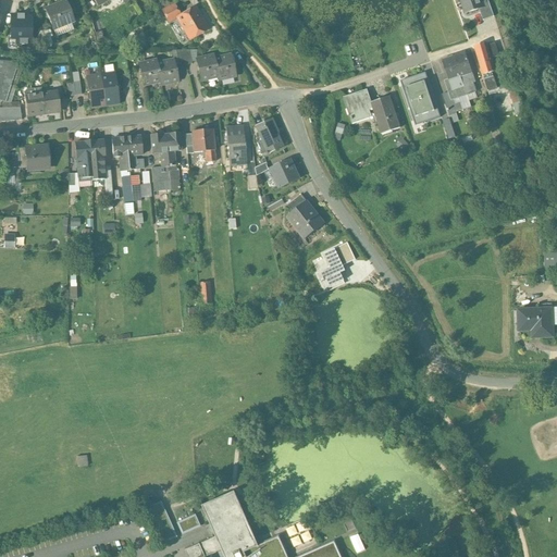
[(481,1),(480,0),(460,0),(466,13),(482,8),(483,8),(481,1)]
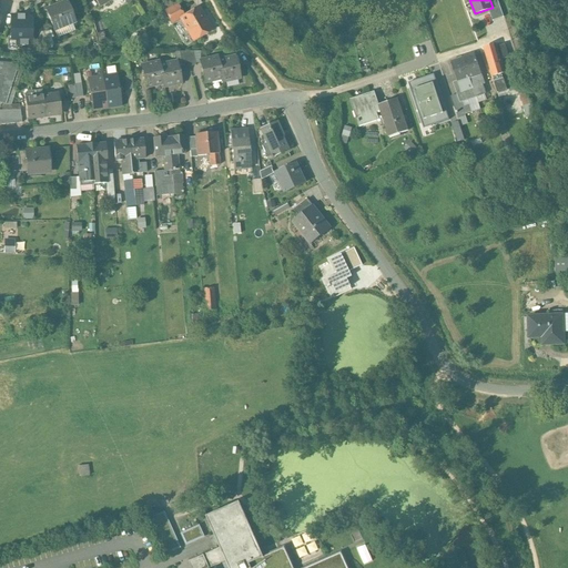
[(501,12),(497,0),(492,0),(490,1),(493,8),(492,8),(494,14),(501,12)]
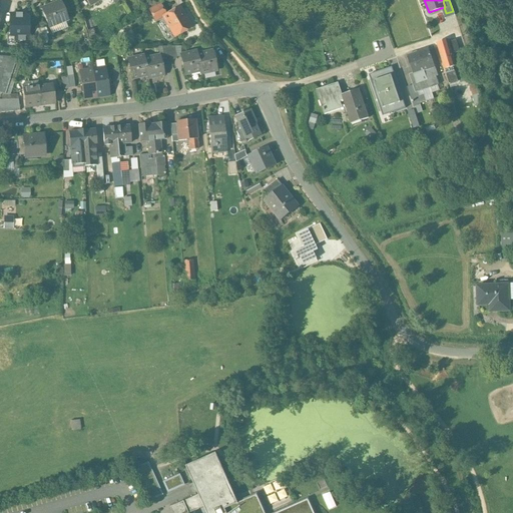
[(61,1),(48,6),(49,9),(42,12),(49,28),(52,34),(67,28),(65,22),(68,20),(61,1)]
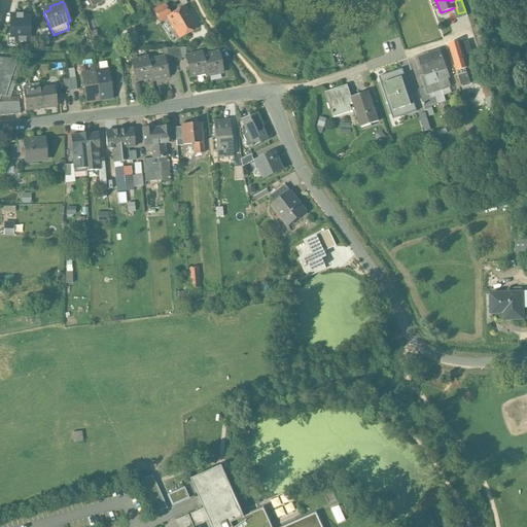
[(165,4),(153,10),(160,22),(168,18),(168,16),(171,14),(165,4)]
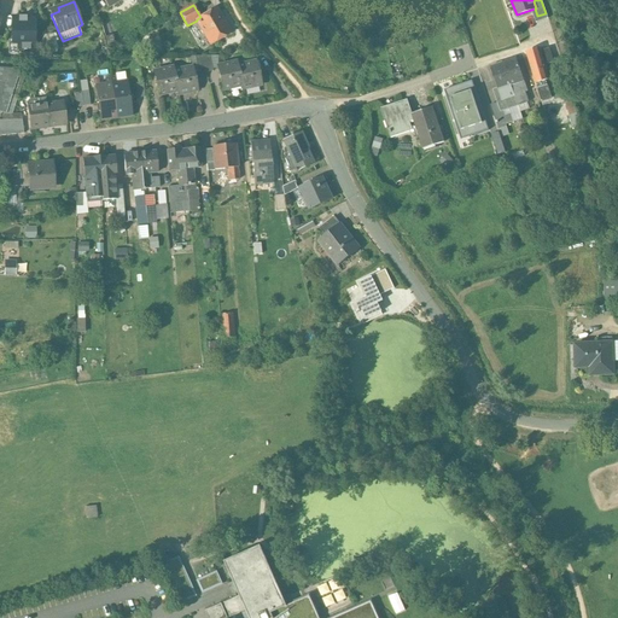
[(200,17),(197,19),(197,21),(211,46),(231,34),(216,9),(200,17)]
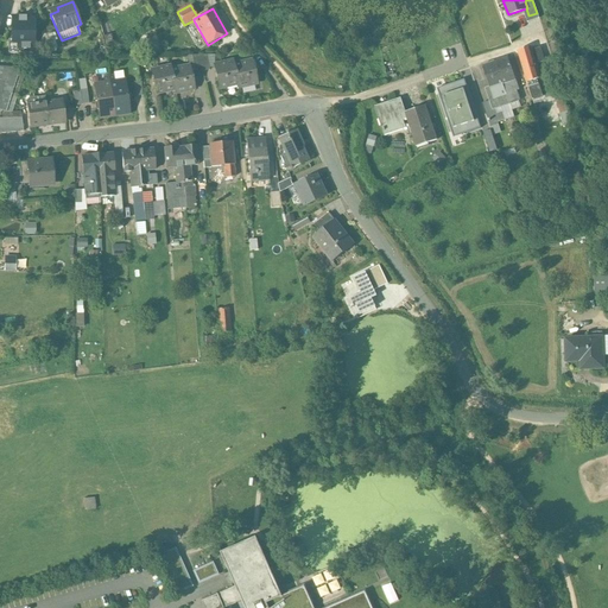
[(30,17),(12,17),(12,39),(8,40),(8,52),(18,52),(18,50),(33,50),(35,21),(30,17)]
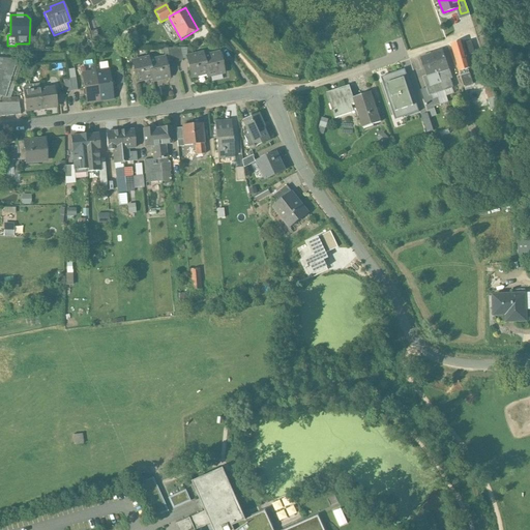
[(529,23),(521,26),(529,54),(529,53),(529,23)]
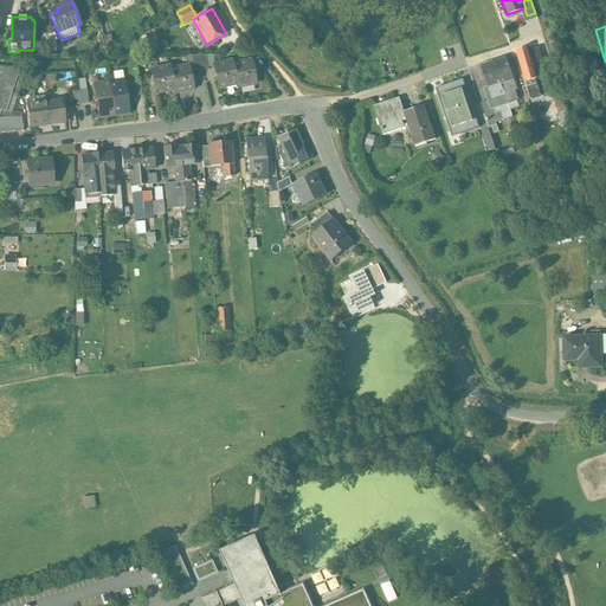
[(52,32),(42,36),(42,50),(55,51),(56,45),(52,32)]
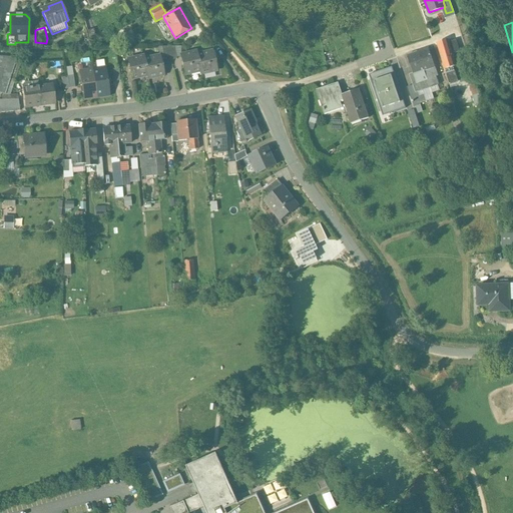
[(448,40),(437,43),(445,69),(456,66),(452,54),(460,51),(456,40),(449,42),(448,40)]
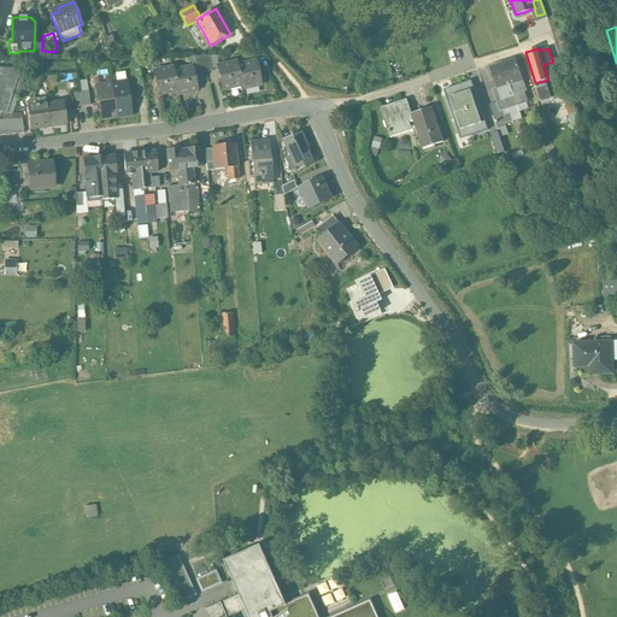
[(203,57),(195,57),(198,72),(205,71),(205,72),(206,72),(203,57)]
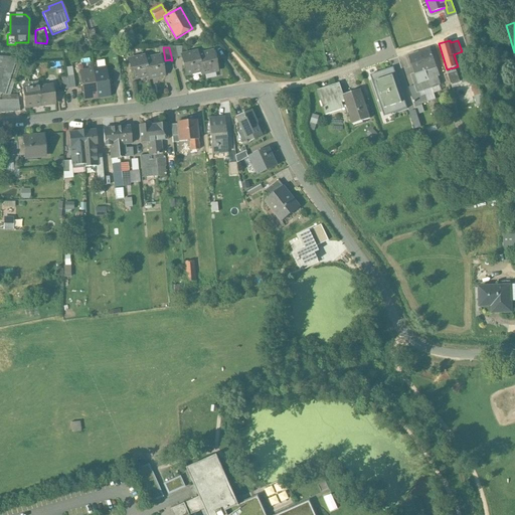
[(175,47),(169,47),(172,60),(177,59),(175,47)]
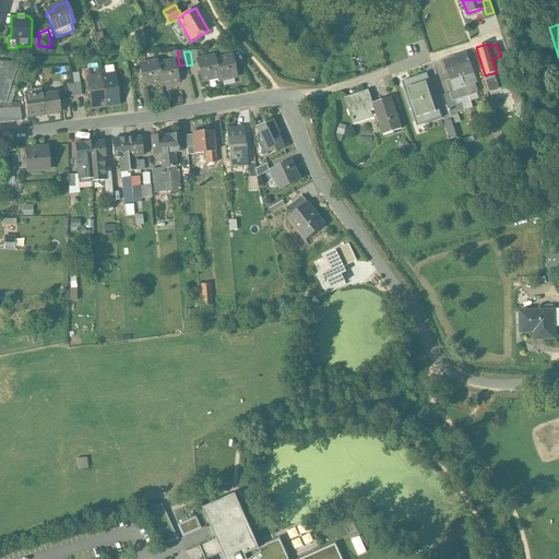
[(477,83),(467,54),(455,57),(468,96),(477,93),(474,84),(477,83)]
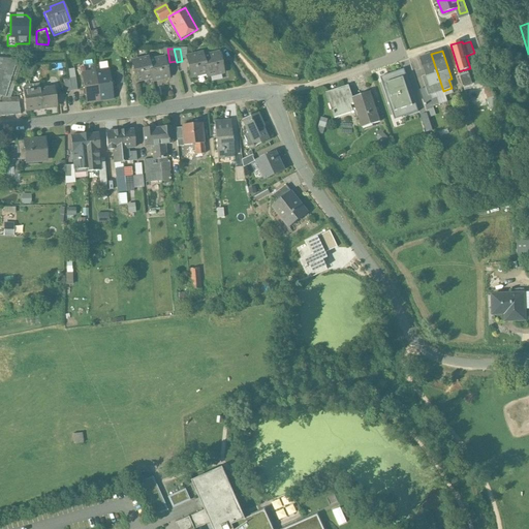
[(204,56),(203,57),(207,73),(207,76),(224,73),(219,53),(204,56)]
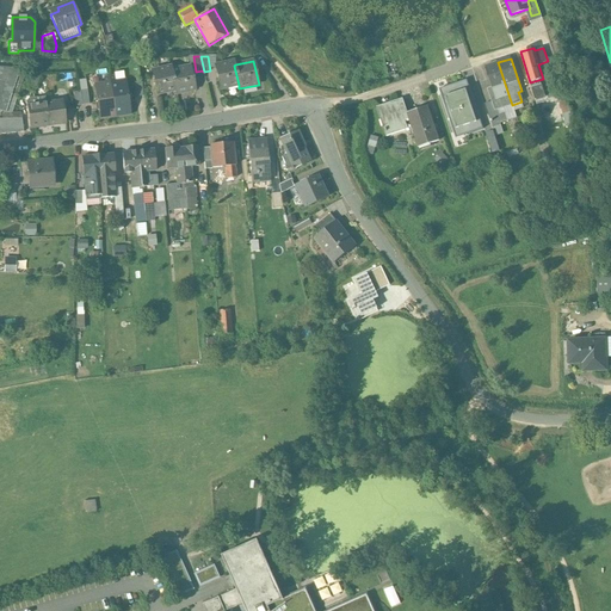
[(234,62),(215,66),(221,90),(239,85),(234,66),(235,65),(234,62)]
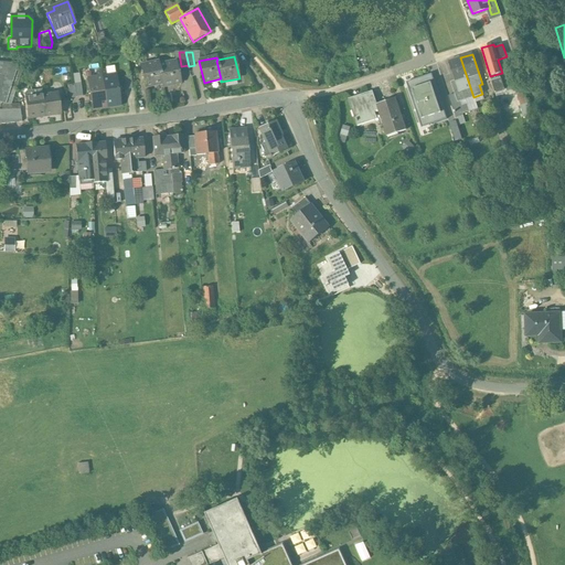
[(460,57),(448,62),(455,81),(450,82),(455,94),(457,103),(459,103),(473,97),(460,57)]
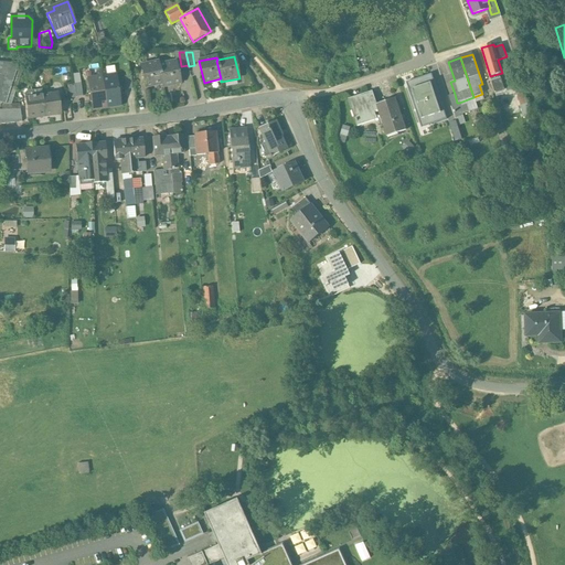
[(19,64),(0,62),(0,102),(6,105),(19,64)]
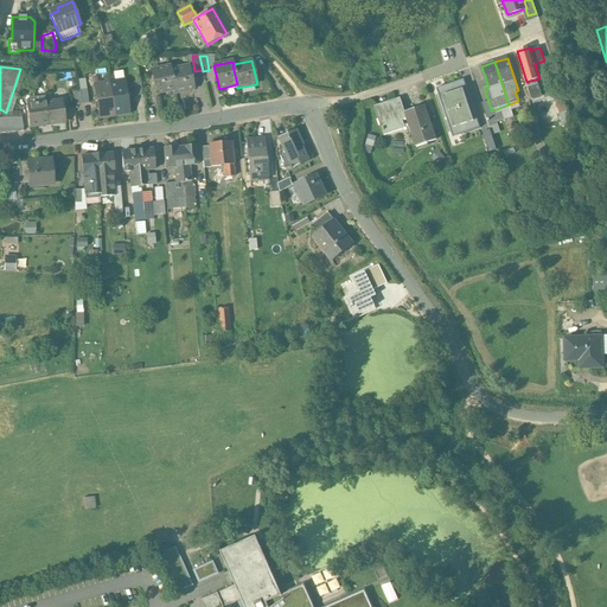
[(170,66),(151,70),(157,94),(174,90),(171,70),(170,66)]
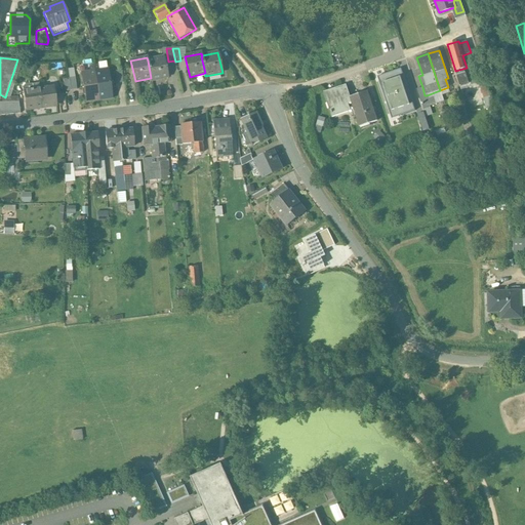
[(148,61),(151,78),(152,81),(168,77),(163,57),(148,61)]
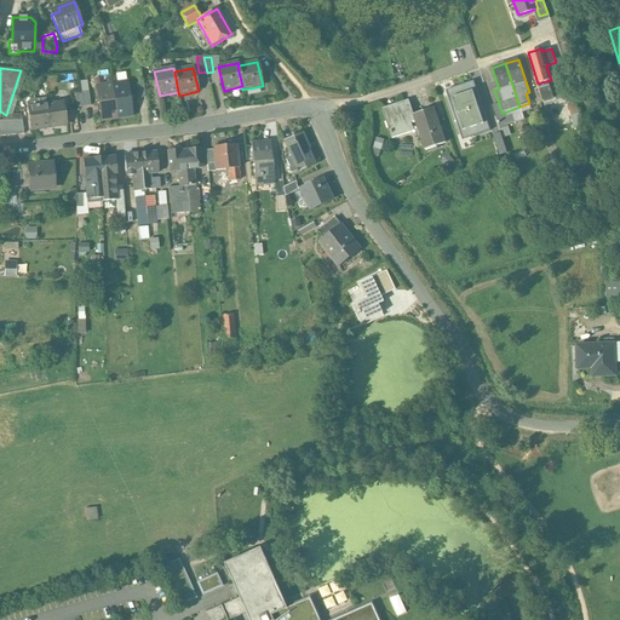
[(586,68),(575,72),(579,82),(589,80),(586,68)]
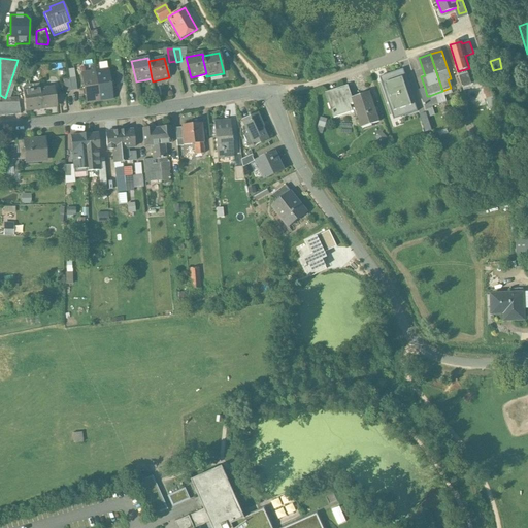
[(35,66),(26,62),(20,75),(30,79),(35,66)]
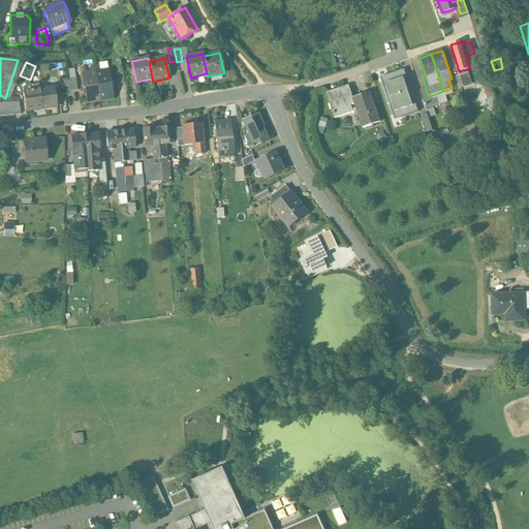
[(502,68),(494,70),(496,76),(506,73),(504,67),(502,68)]
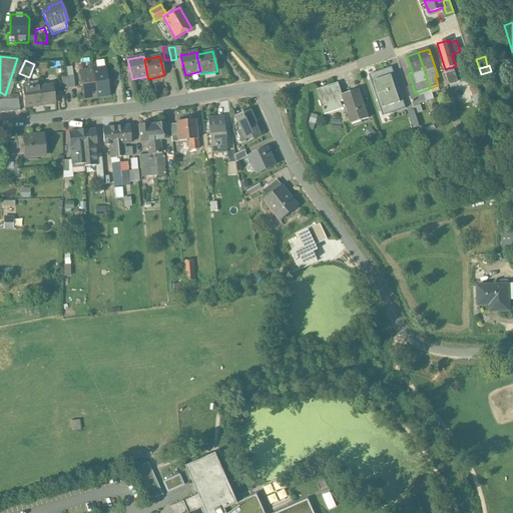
[(399,88),(392,67),(369,75),(376,95),(399,88)]
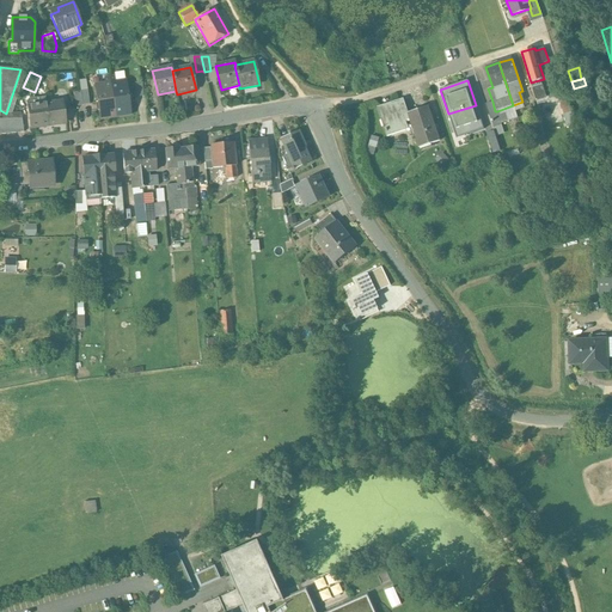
[(116,83),(110,84),(115,116),(130,115),(126,81),(116,83)]
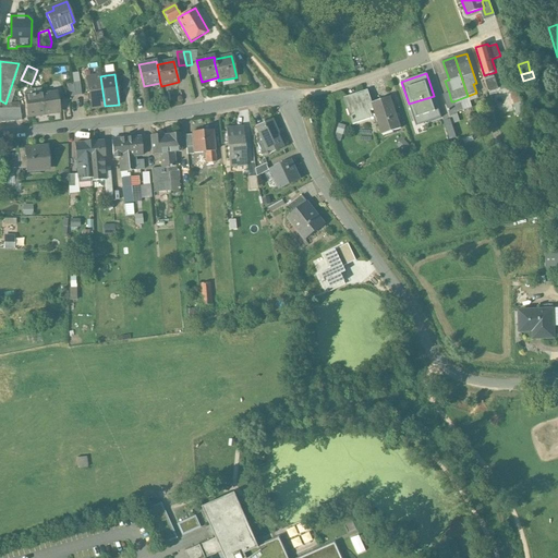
[(96,76),(86,79),(91,108),(105,106),(100,76),(96,76)]
